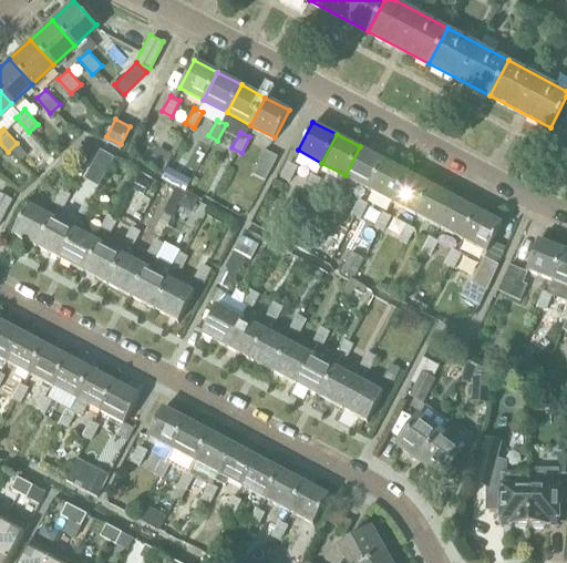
[(164,169),(173,152),(157,144),(148,161),(164,169)]
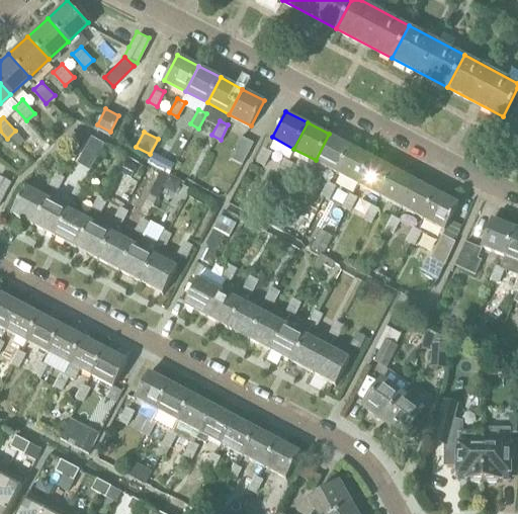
[(243,134),(231,155),(243,162),(255,140),(243,134)]
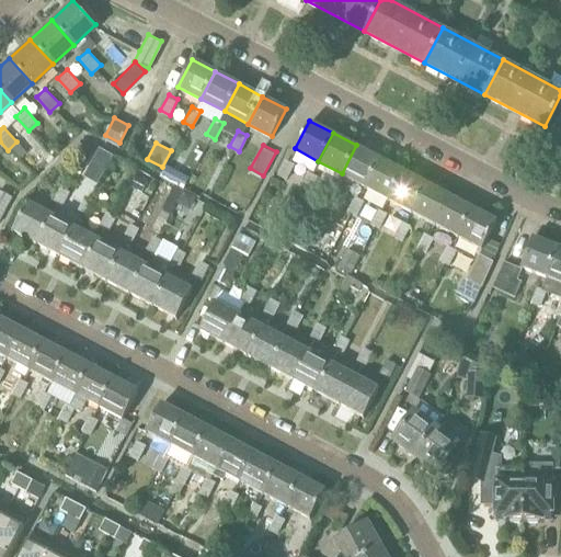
[(356,145),(342,173),(365,185),(379,158),(356,145)]
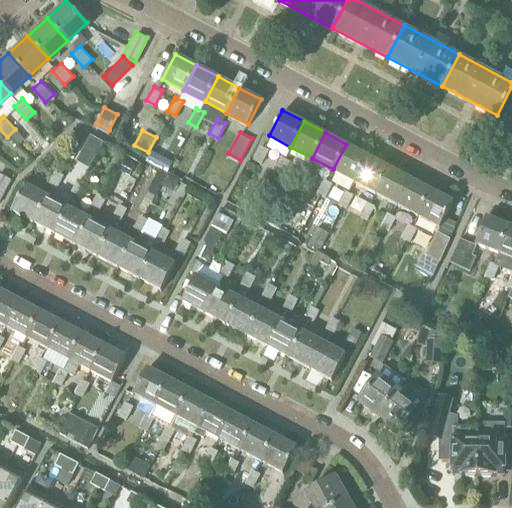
[(102,141),(94,137),(87,149),(95,154),(102,141)]
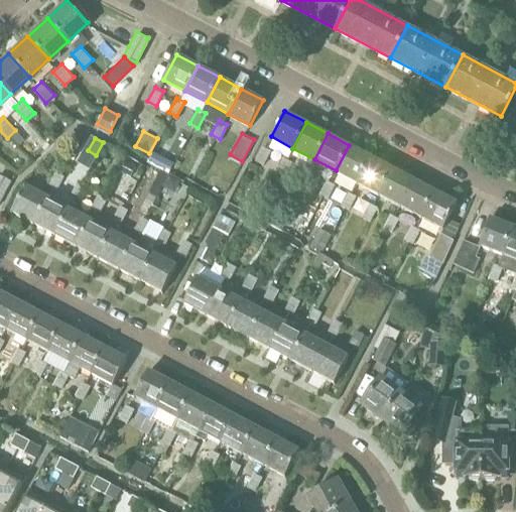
[(264,144),(256,158),(264,162),(272,148),(264,144)]
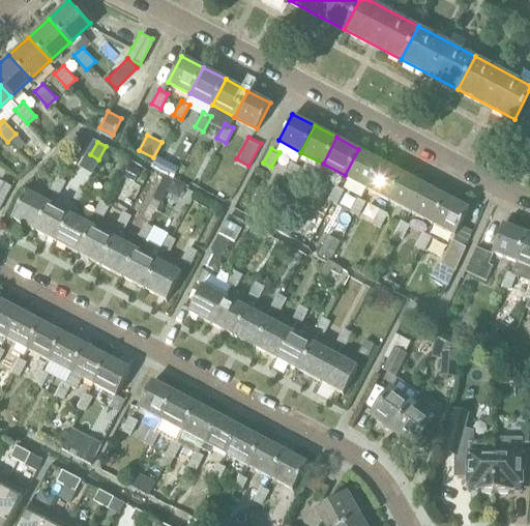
[(381,161),(358,149),(345,175),(366,187),(381,161)]
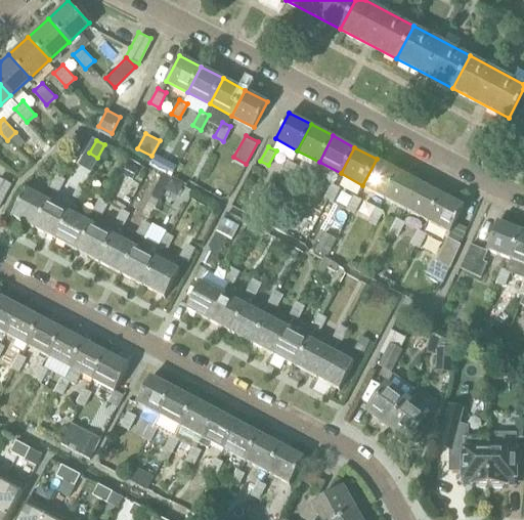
[(289,157),(280,172),(289,176),(297,162),(289,157)]
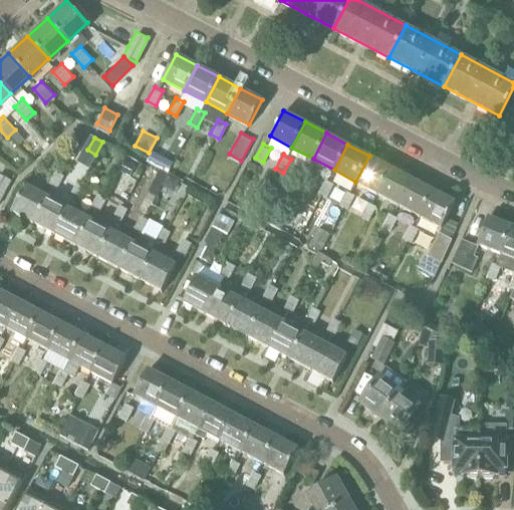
[(369,156),(355,182),(376,193),(391,167),(369,156)]
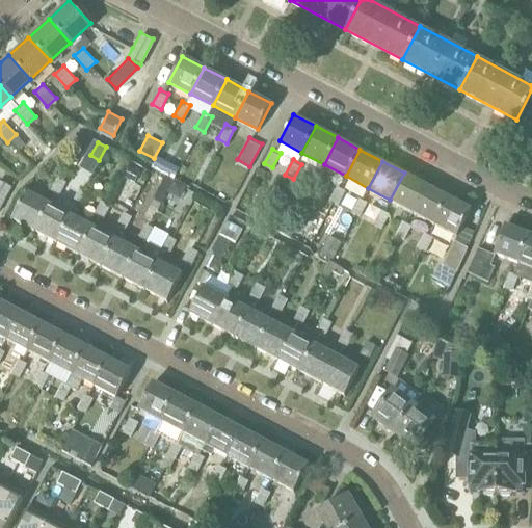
[(315,172),(307,186),(315,190),(323,176),(315,172)]
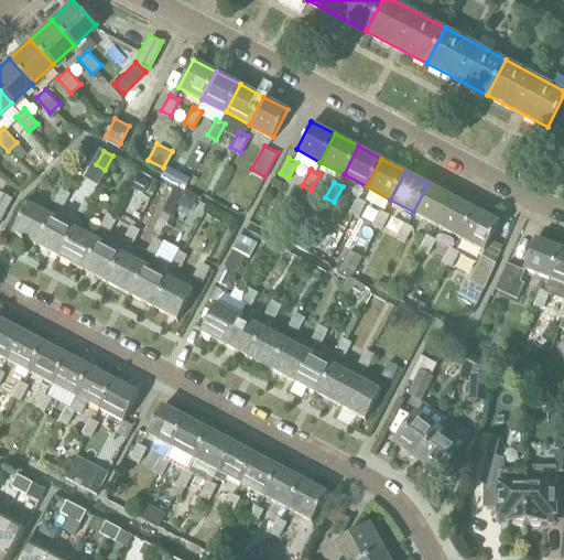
[(153,229),(162,234),(177,202),(185,187),(176,183),(153,229)]
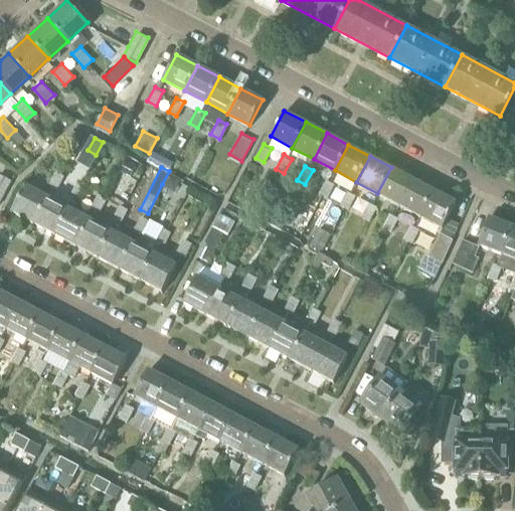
[(391,167),(377,193),(398,204),(412,179),(391,167)]
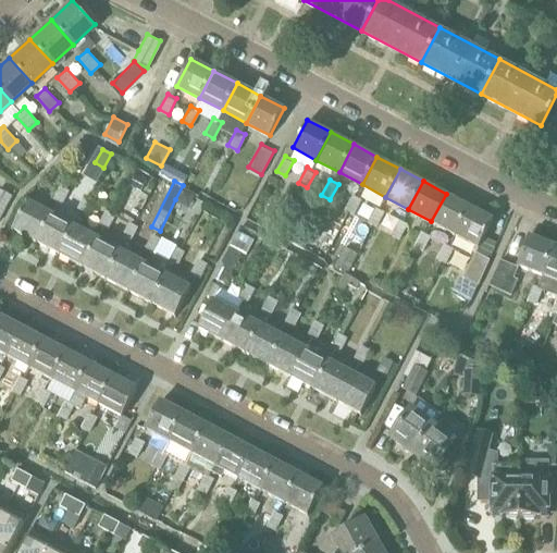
[(60,183),(52,198),(61,203),(70,187),(60,183)]
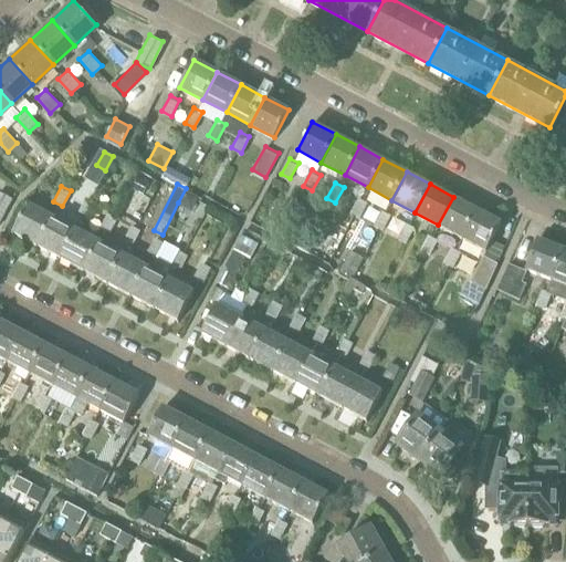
[(0,220),(13,196),(0,188),(0,220)]
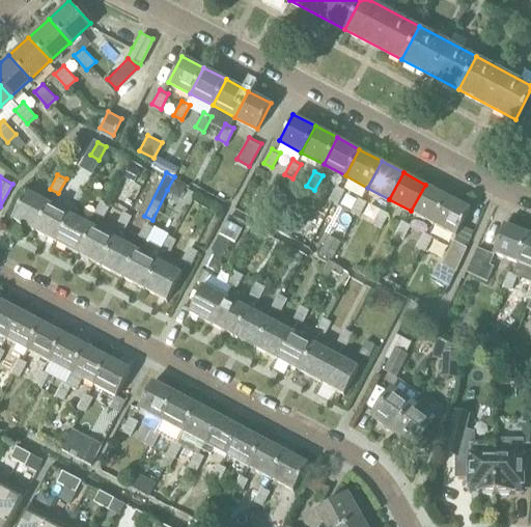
[(187,183),(174,176),(167,190),(179,196),(187,183)]
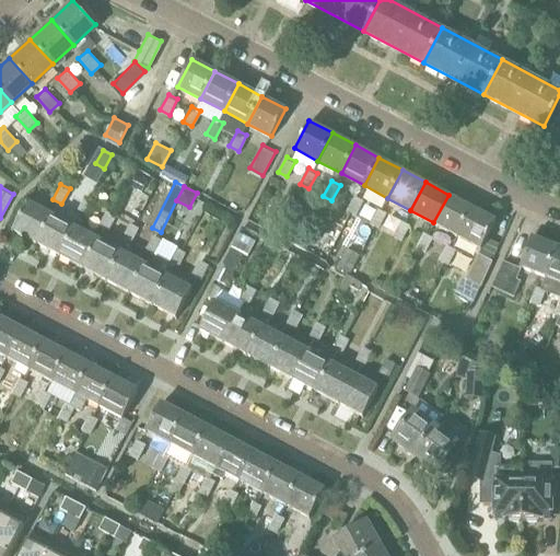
[(354,193),(346,208),(356,213),(363,197),(354,193)]
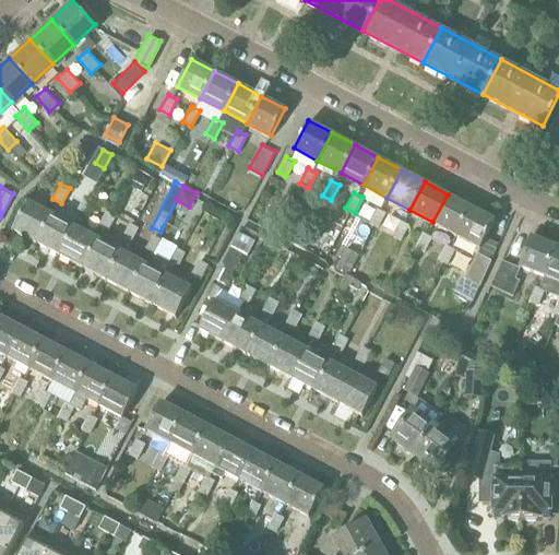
[(448,195),(432,222),(456,234),(471,207),(448,195)]
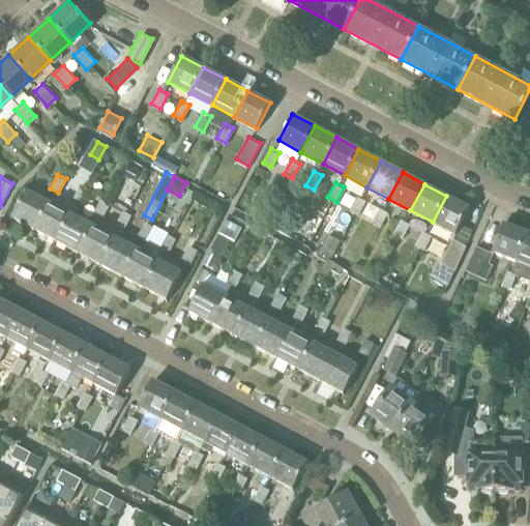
[(79,185),(71,200),(80,204),(88,190),(79,185)]
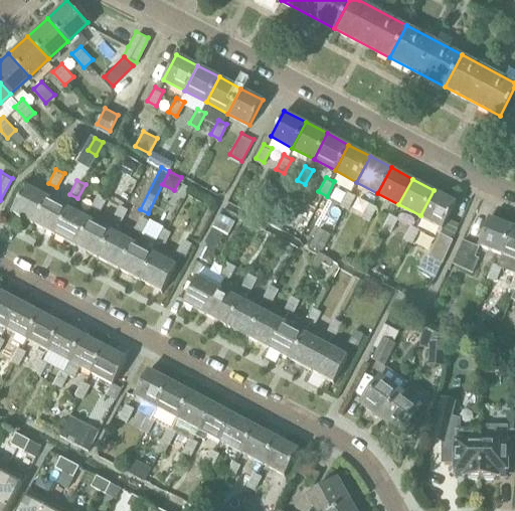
[(33,221),(46,196),(25,185),(12,210),(33,221)]
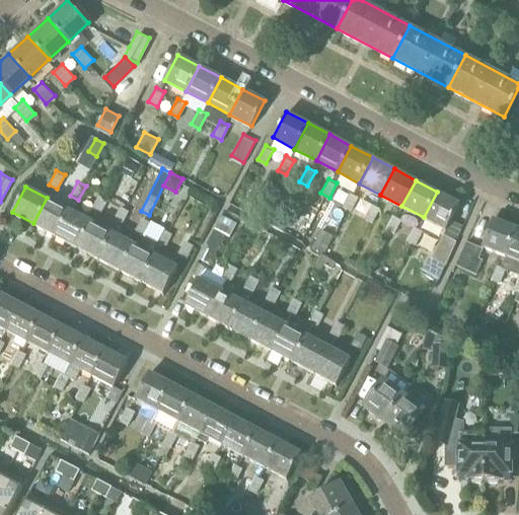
[(350,190),(343,204),(351,209),(359,195),(350,190)]
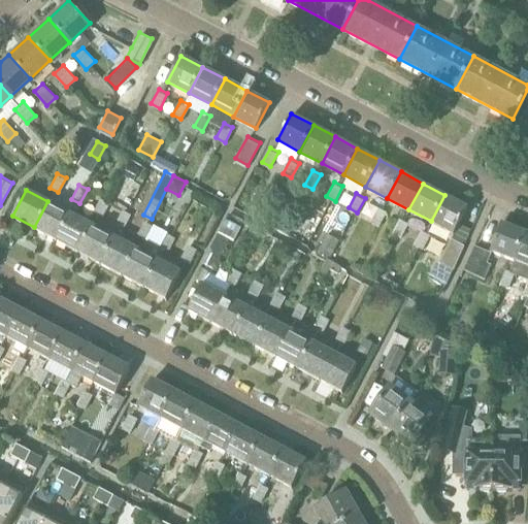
[(467,206),(444,195),(431,221),(453,233),(467,206)]
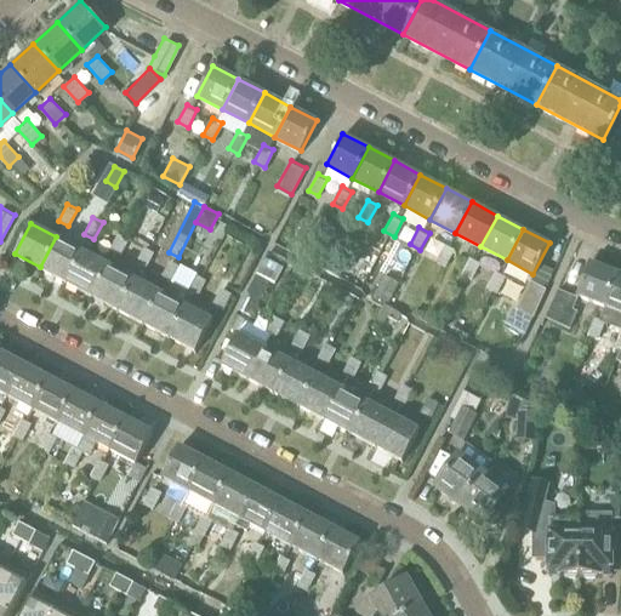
[(119,231),(109,247),(120,254),(129,237),(119,231)]
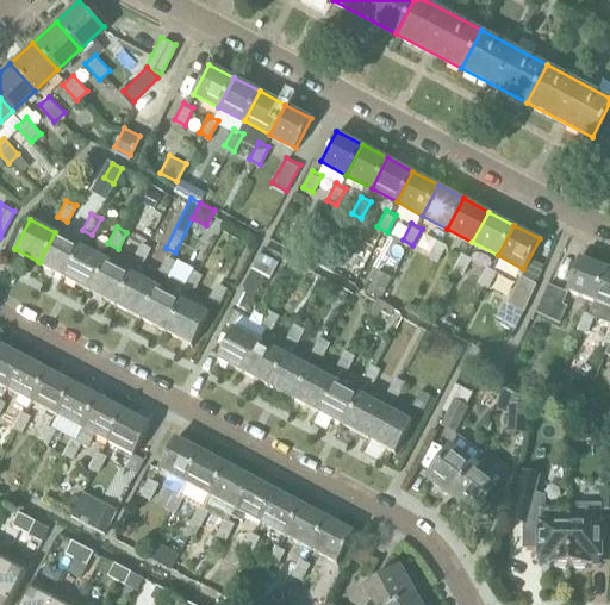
[(55,232),(39,262),(64,275),(80,245),(55,232)]
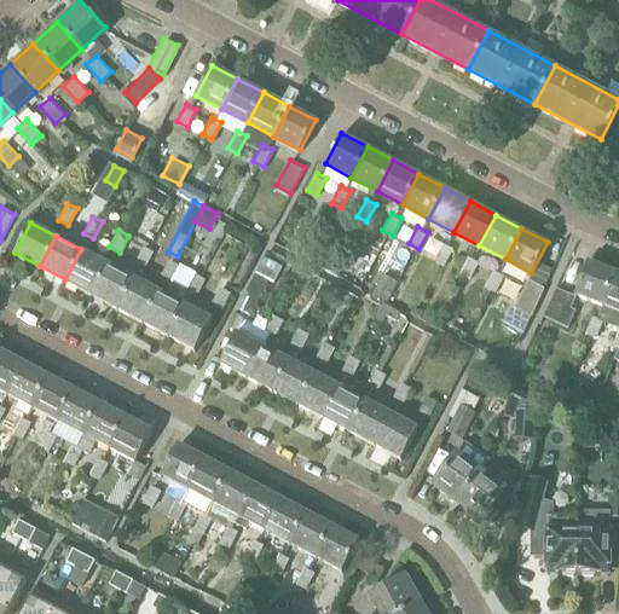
[(443,239),(434,258),(444,262),(453,245),(443,239)]
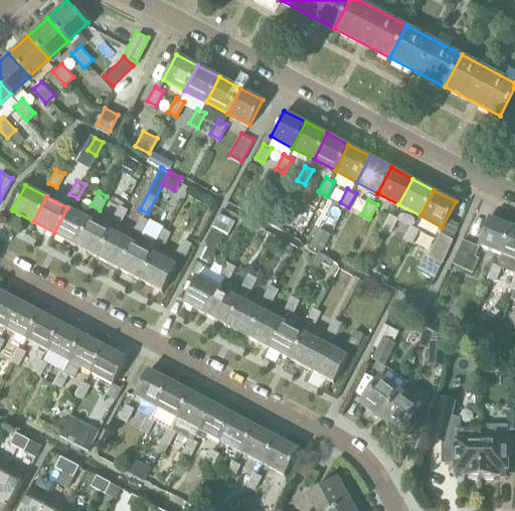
[(128,207),(126,205),(120,202),(112,217),(121,221),(128,207)]
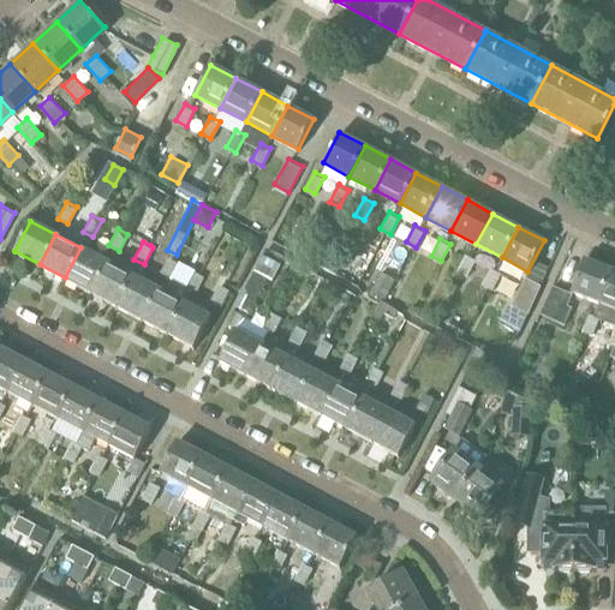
[(81,247),(65,277),(90,291),(107,261),(81,247)]
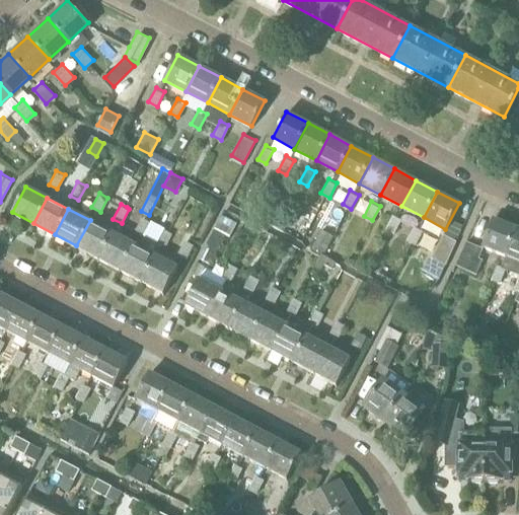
[(266,210),(262,218),(270,222),(274,214),(266,210)]
